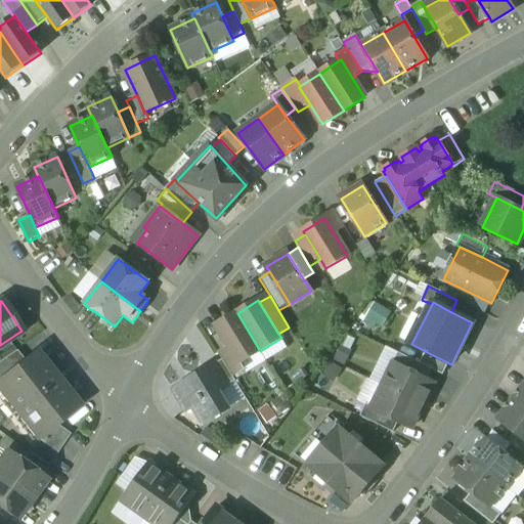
[(373,303),(366,321),(385,328),(391,309),(373,303)]
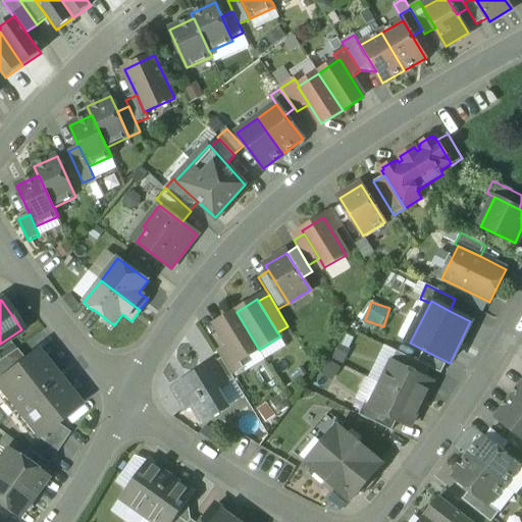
[(237,312),(215,324),(227,345),(239,362),(240,362),(259,350),(237,312)]
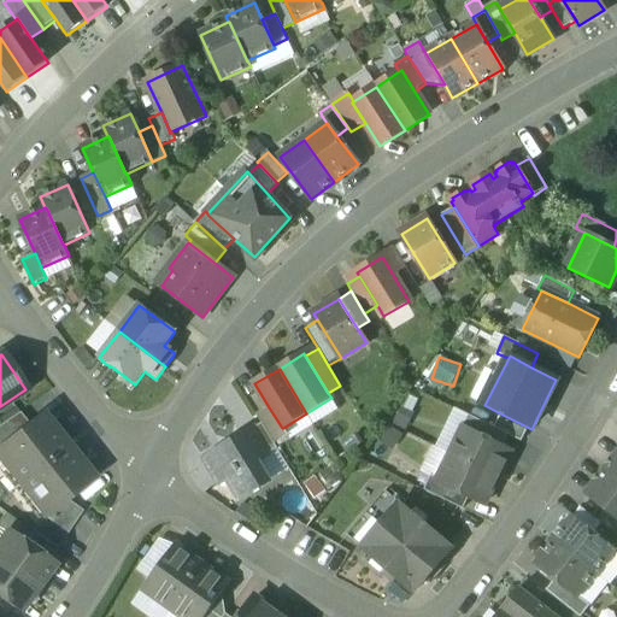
[(282,428),(269,407),(257,415),(262,424),(275,444),(288,435),(283,428),(282,428)]
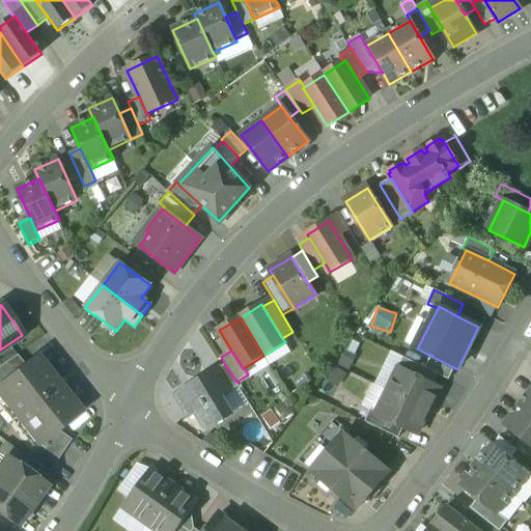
[(17,355),(0,366),(0,385),(25,365),(17,355)]
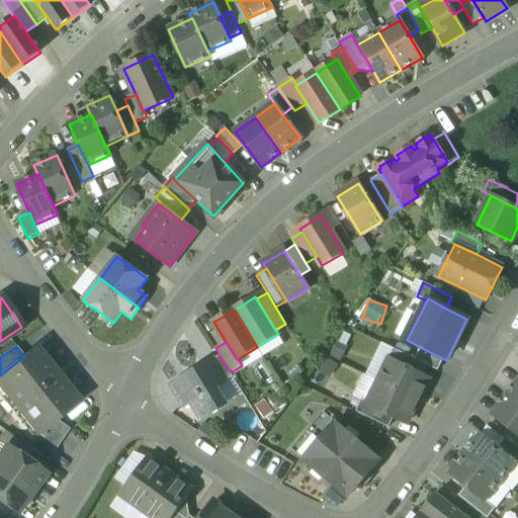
[(444,359),(420,347),(415,359),(427,365),(438,371),(444,359)]
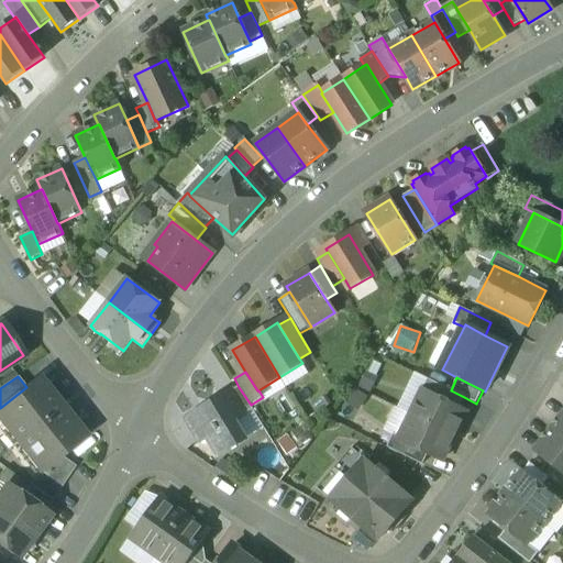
[(26,387),(0,408),(0,418),(19,442),(62,408),(39,378),(26,387)]
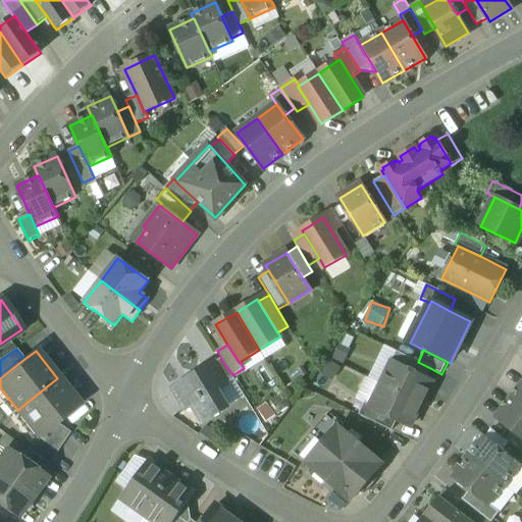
[(418,362),(397,352),(392,363),(424,379),(430,368),(418,362)]
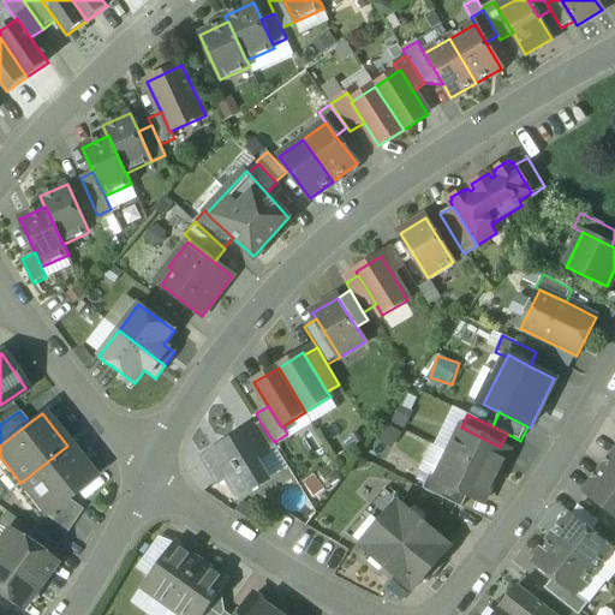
[(261,423),(240,435),(256,459),(276,447),(274,442),(261,423)]
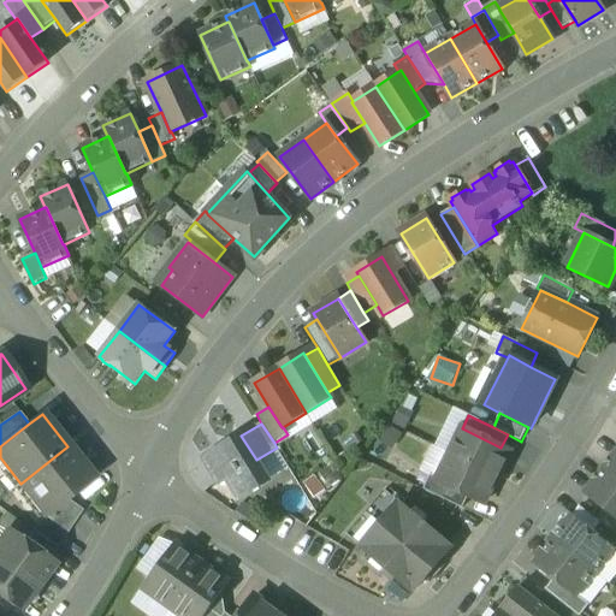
[(501,448),(462,428),(450,454),(497,478),(510,451),(501,448)]
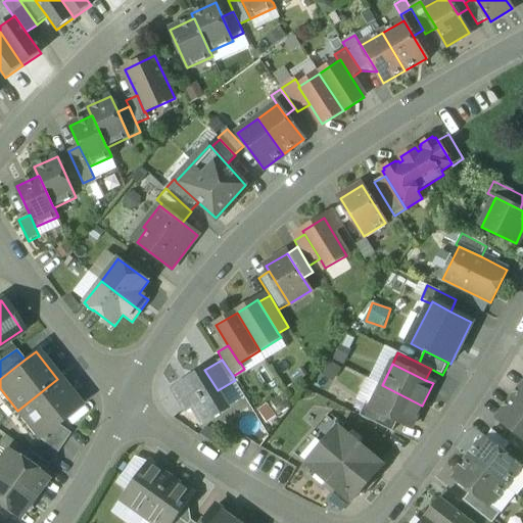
[(218,390),(204,370),(174,389),(186,410),(193,406),(203,423),(228,409),(218,390)]
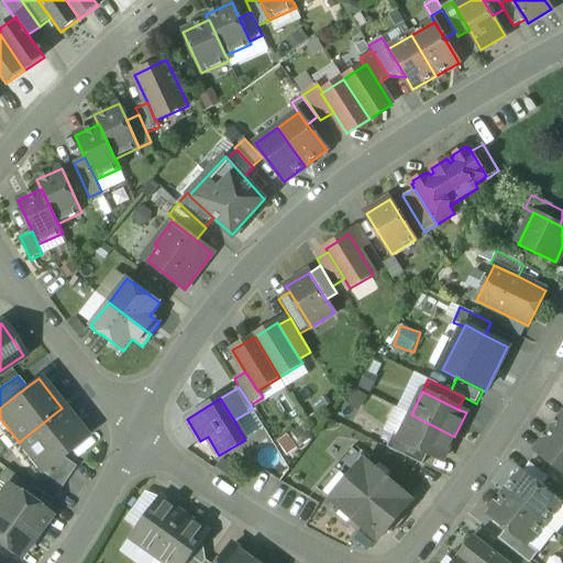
[(62,408),(19,442),(41,470),(42,471),(61,456),(85,437),(62,408)]
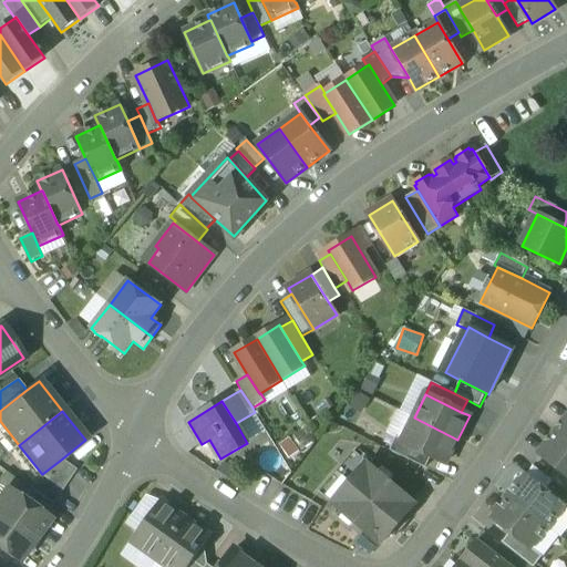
[(566,416),(555,432),(566,441),(566,416)]
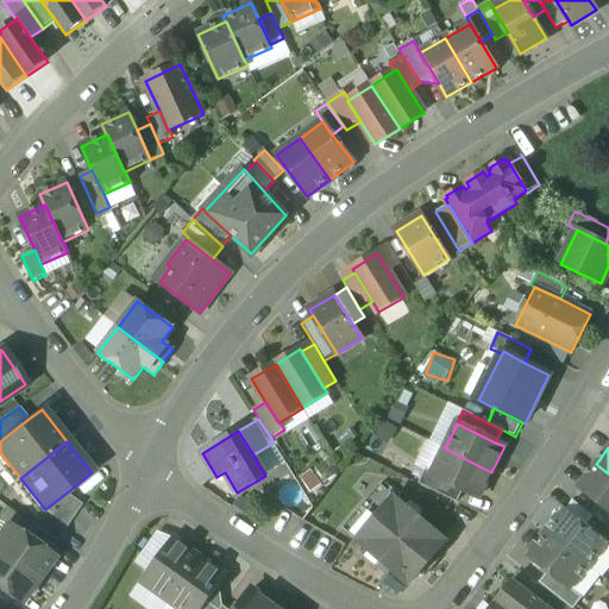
[(491,472),(445,449),(432,473),(432,475),(463,490),(478,497),(491,472)]
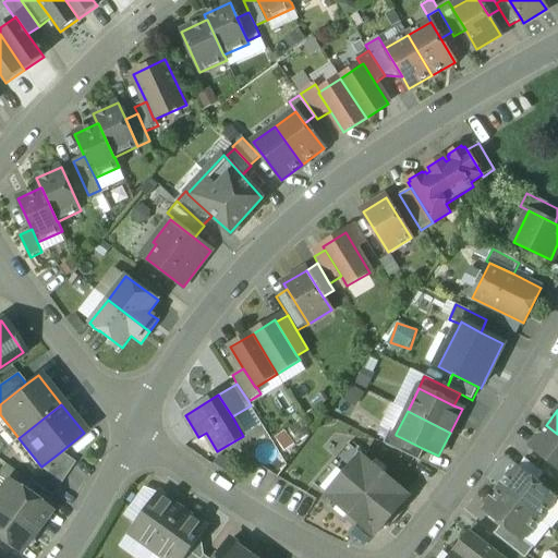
[(557,434),(546,425),(530,446),(548,460),(557,468),(557,434)]
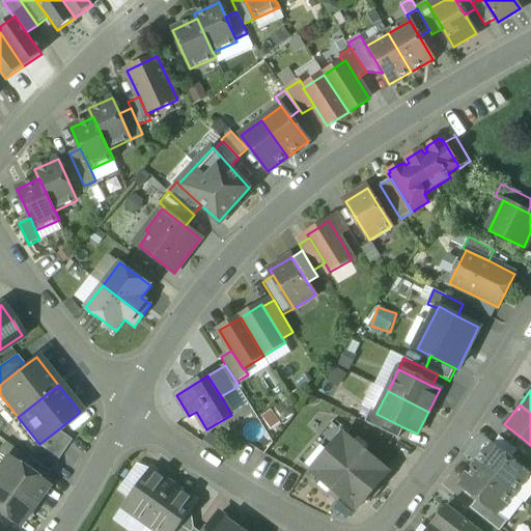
[(376,413),(371,410),(365,422),(398,439),(403,427),(376,414),(376,413)]
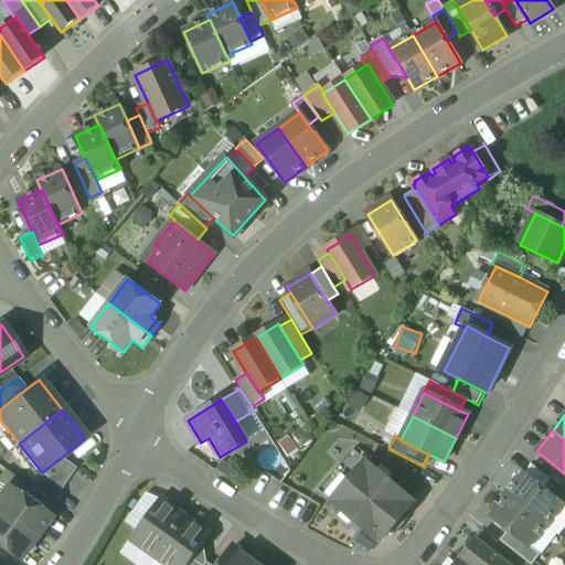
[(353,450),(318,491),(330,501),(331,501),(365,461),(365,460),(353,450)]
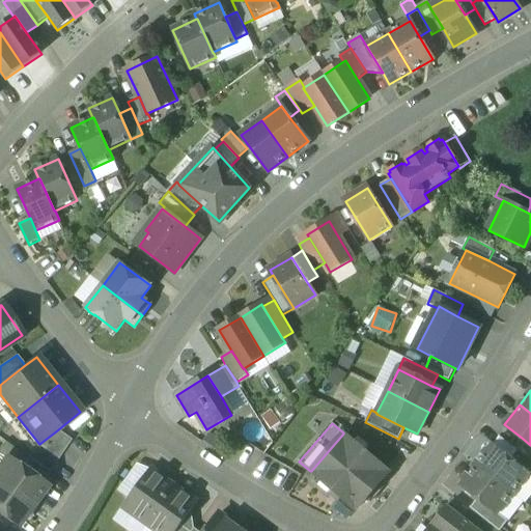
[(57,430),(39,444),(38,443),(28,457),(35,463),(49,473),(71,440),(57,430)]
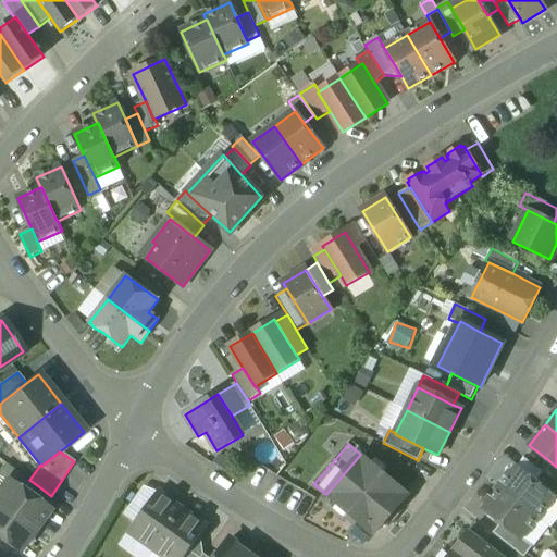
[(408,495),(360,455),(326,494),(374,534),(408,495)]
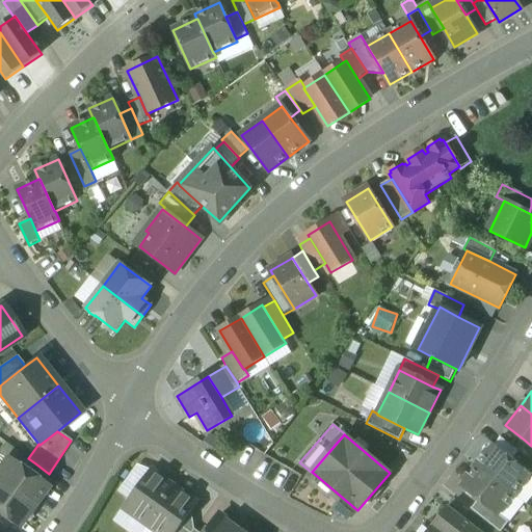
[(531,446),(523,439),(515,449),(517,451),(531,461),(531,446)]
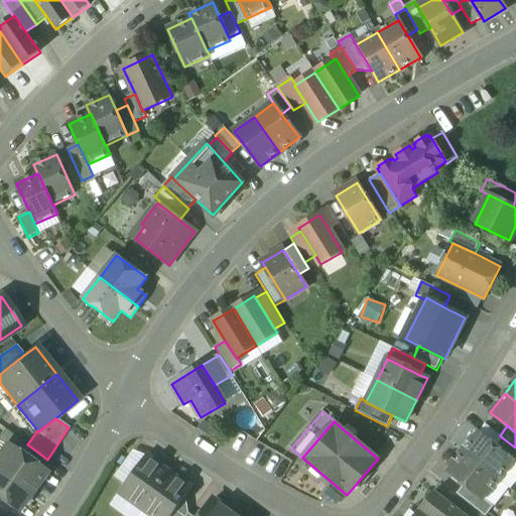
[(27,444),(4,429),(0,434),(0,441),(5,445),(6,444),(27,460),(34,449),(27,444)]
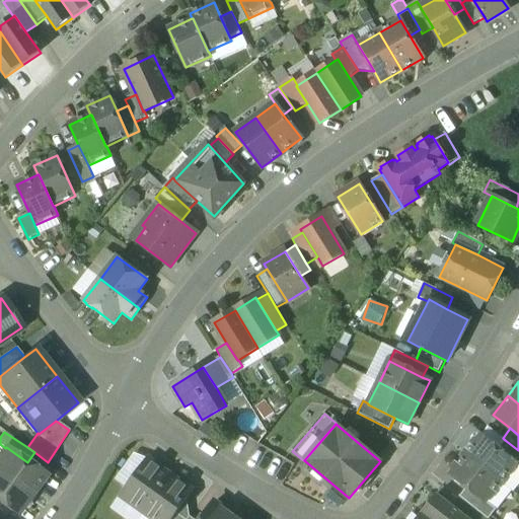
[(498,449),(480,436),(466,455),(501,483),(515,463),(498,449)]
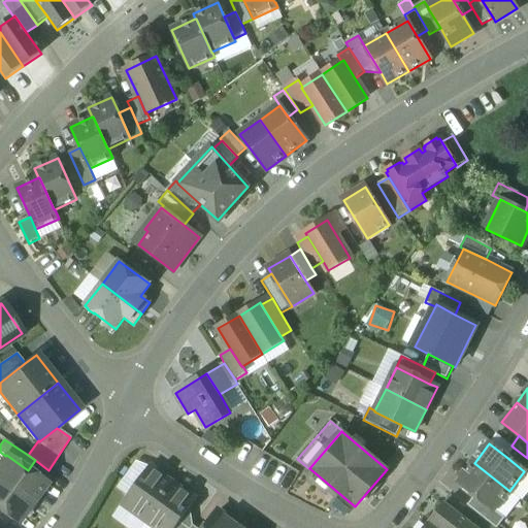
[(527,458),(514,448),(506,457),(524,471),(527,473),(527,458)]
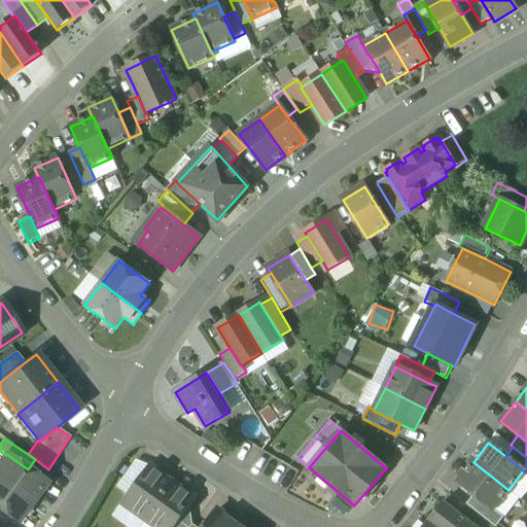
[(28,469),(6,454),(5,455),(0,461),(0,480),(32,502),(46,483),(28,469)]
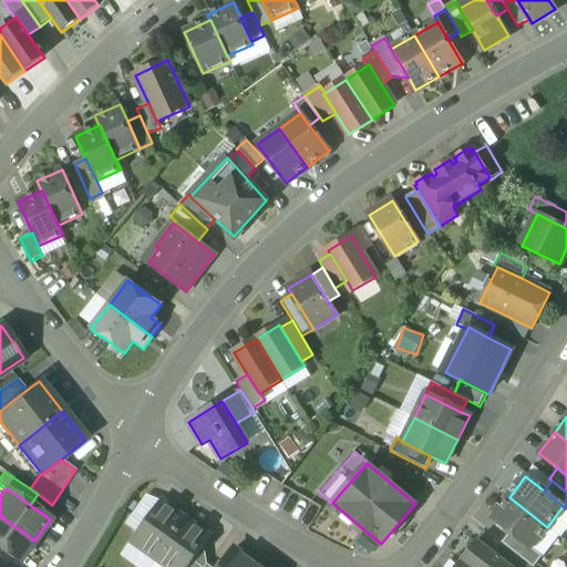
[(547,527),(509,497),(493,518),(511,533),(531,547),(547,527)]
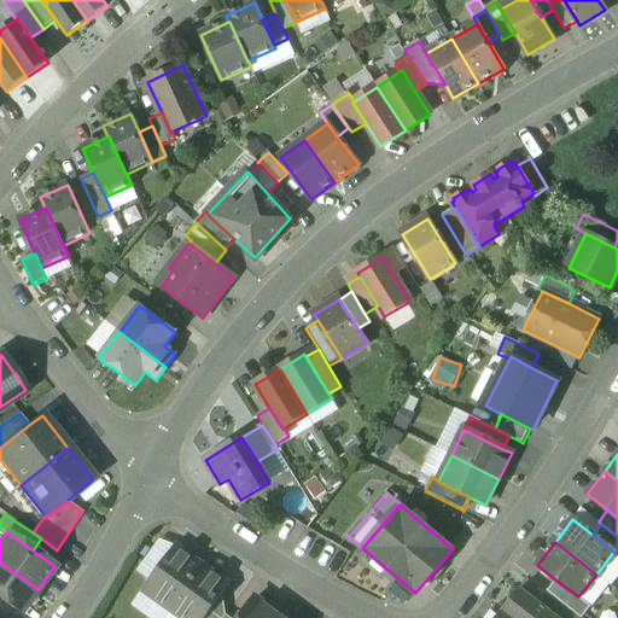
[(175,546),(144,590),(170,610),(202,565),(175,546)]
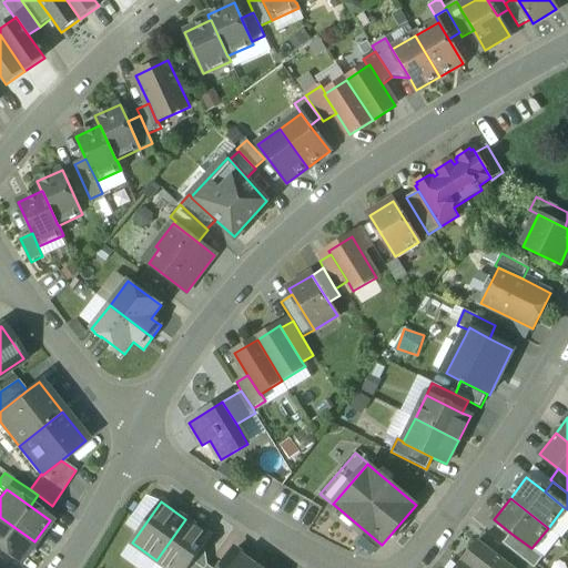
[(34,541),(0,517),(0,549),(19,564),(34,541)]
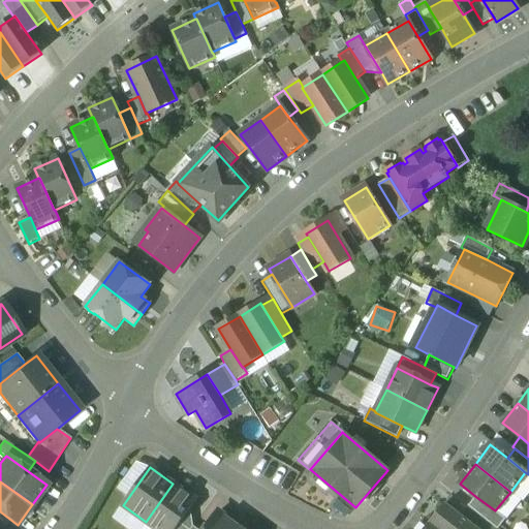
[(173,484),(146,522),(155,528),(176,528),(196,501),(173,484)]
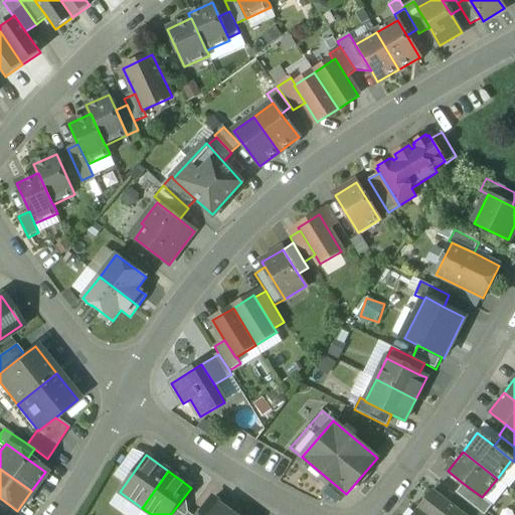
[(482,497),(464,484),(456,493),(483,514),(485,514),(493,505),(482,497)]
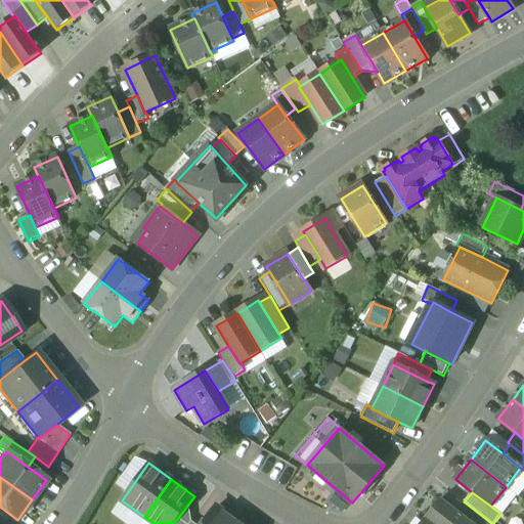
[(472,523),(456,512),(440,499),(426,518),(432,523),(472,523)]
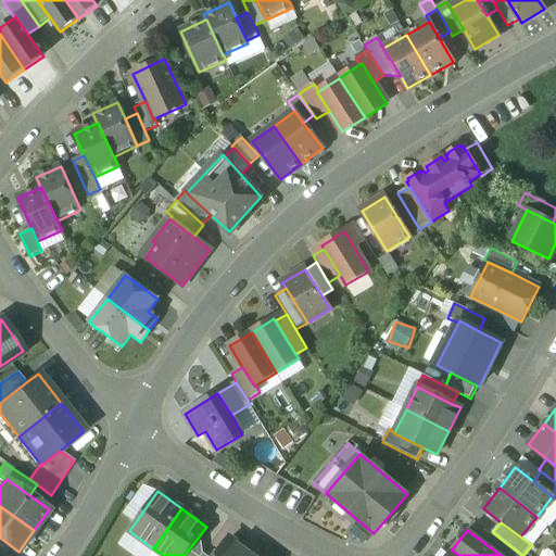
[(521,555),(492,532),(484,543),(501,555),(521,555)]
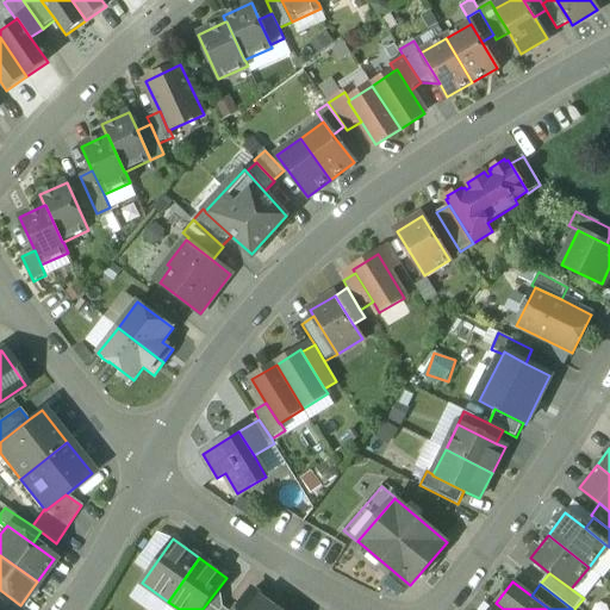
[(279,609),(253,591),(238,609),(279,609)]
